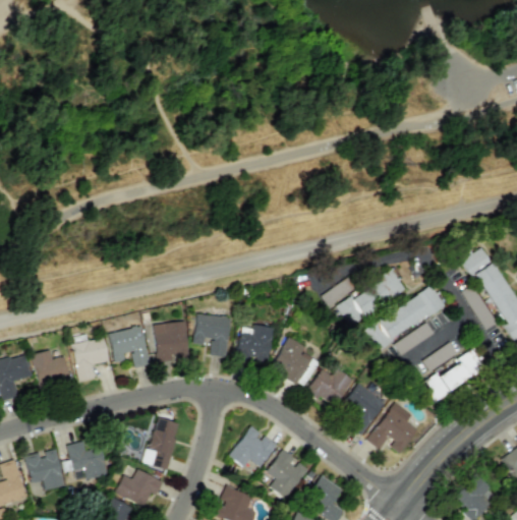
[(516,301),(484,247),(465,260),(514,343),(516,341),(516,301)]
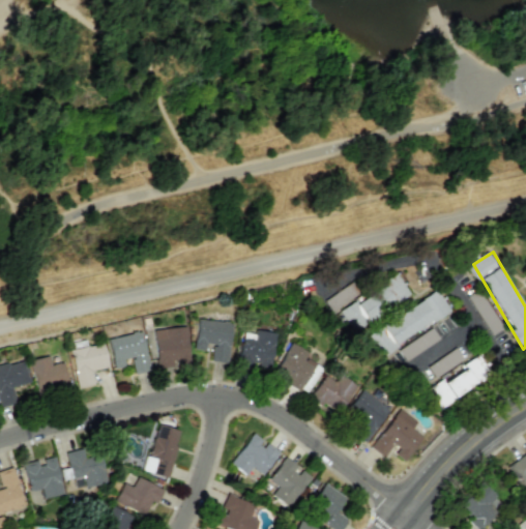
[(414,297),(401,276),(343,312),(355,332),(414,297)]
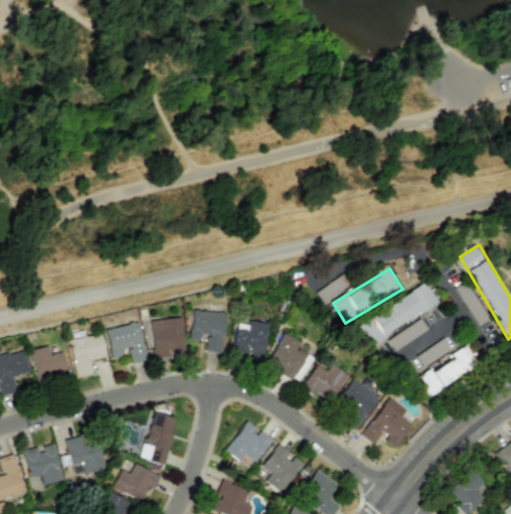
[(440,303),(428,283),(360,326),(373,346),(440,303)]
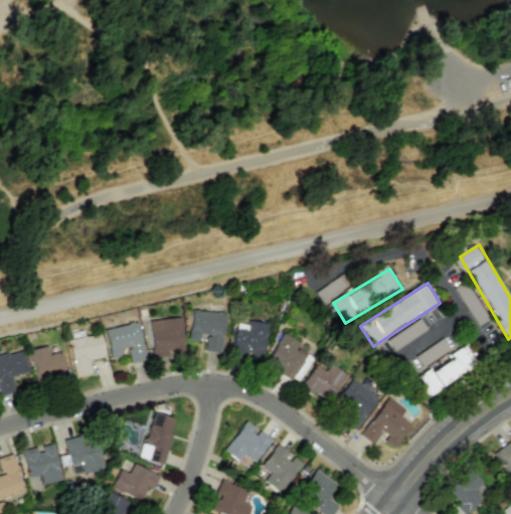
[(192,341),(202,341),(203,335),(209,335),(208,352),(224,354),(227,314),(194,311),(192,341)]
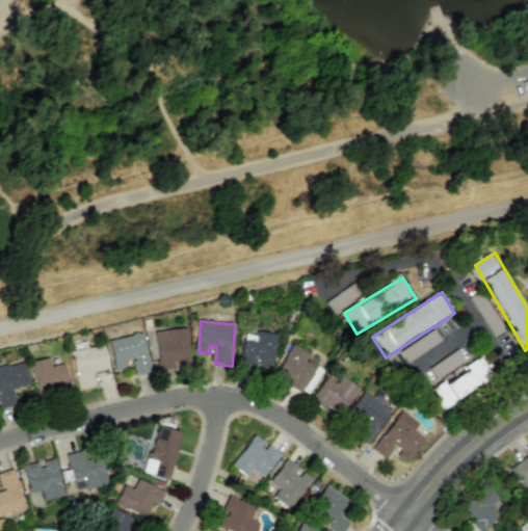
[(154,373),(142,327),(125,332),(126,338),(111,342),(119,372),(129,369),(127,362),(134,361),(138,376),(154,373)]
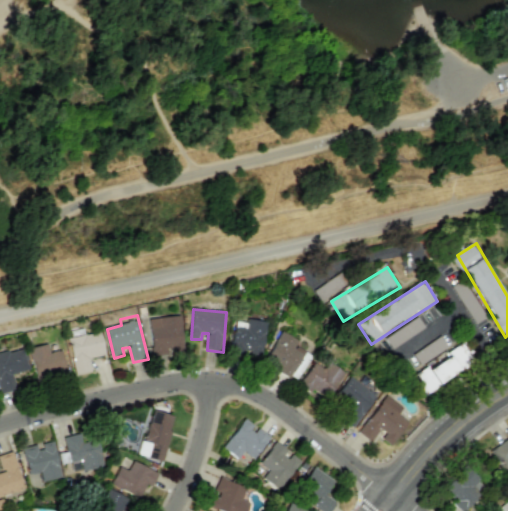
[(153,318),(154,356),(171,355),(171,351),(185,350),(184,317),(153,318)]
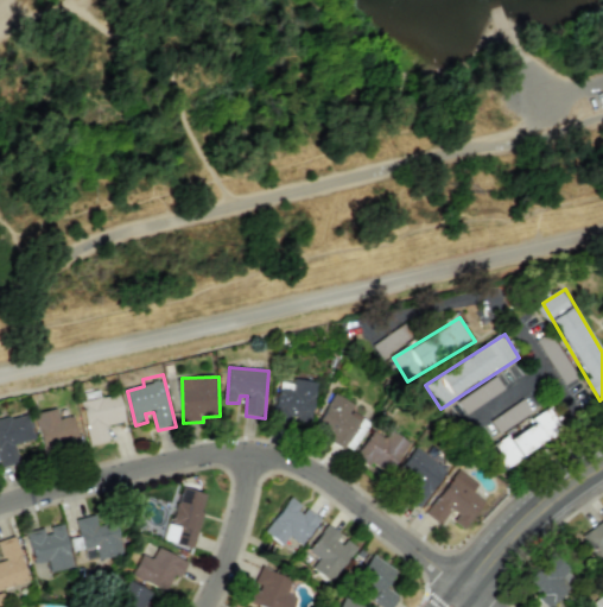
[(321,384),(296,379),(294,385),(281,383),(274,421),(293,424),(293,421),(312,424),(321,384)]
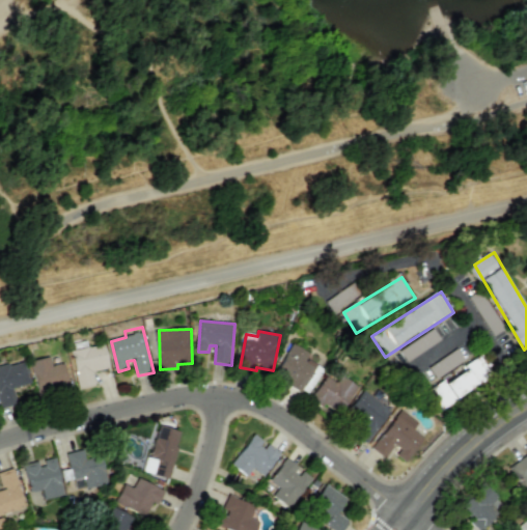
[(94,372),(112,369),(107,344),(73,352),(80,390),(98,387),(94,372)]
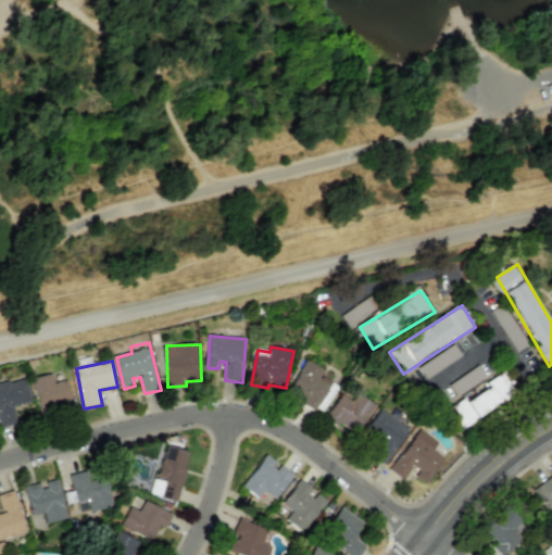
[(327,370),(306,361),(290,396),(328,413),(340,385),(324,378),(327,370)]
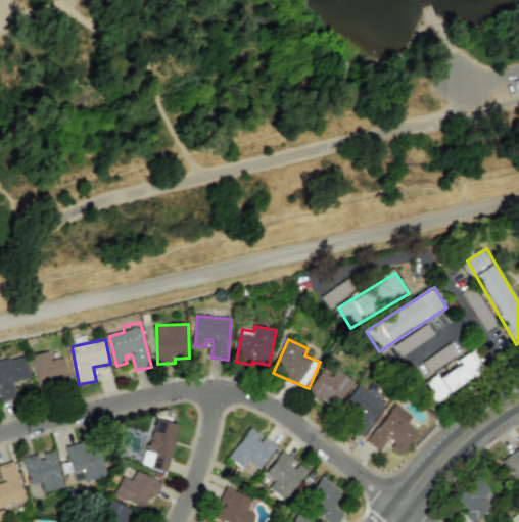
[(32,357),(41,390),(72,382),(64,358),(54,361),(51,351),(32,357)]
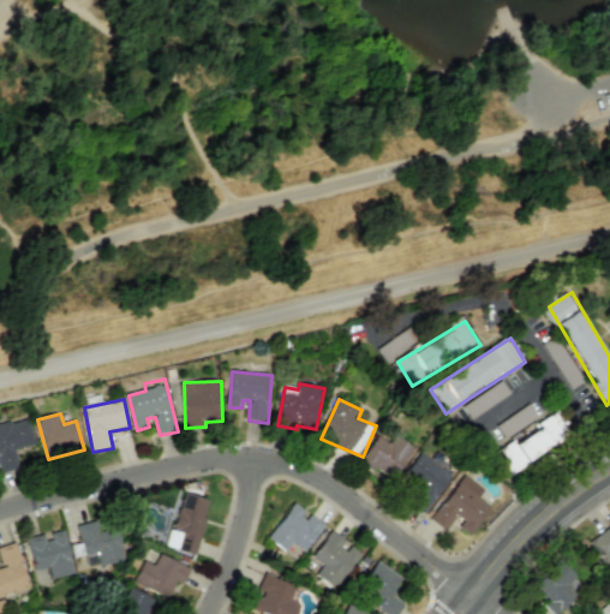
[(514,475),(570,435),(556,415),(542,424),(543,425),(501,455),(514,475)]
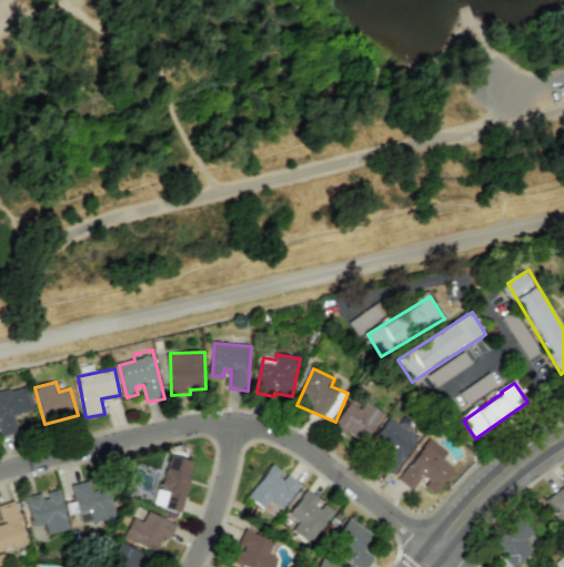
[(0,425),(3,438),(21,434),(17,416),(34,412),(29,387),(0,393),(0,425)]
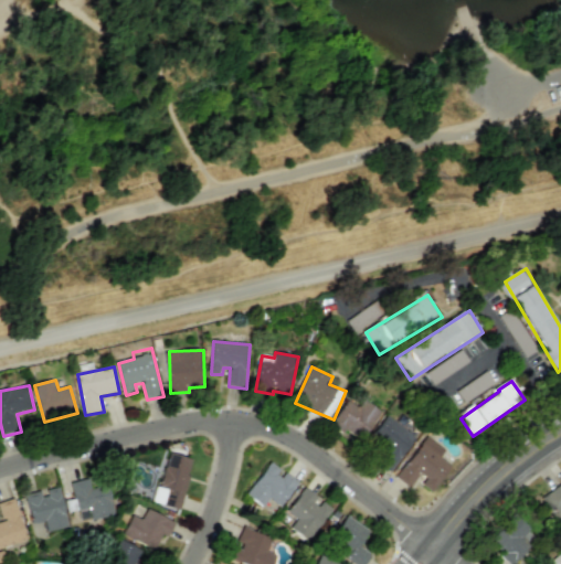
[(383,413),(367,401),(360,408),(350,401),(334,423),(362,443),(383,413)]
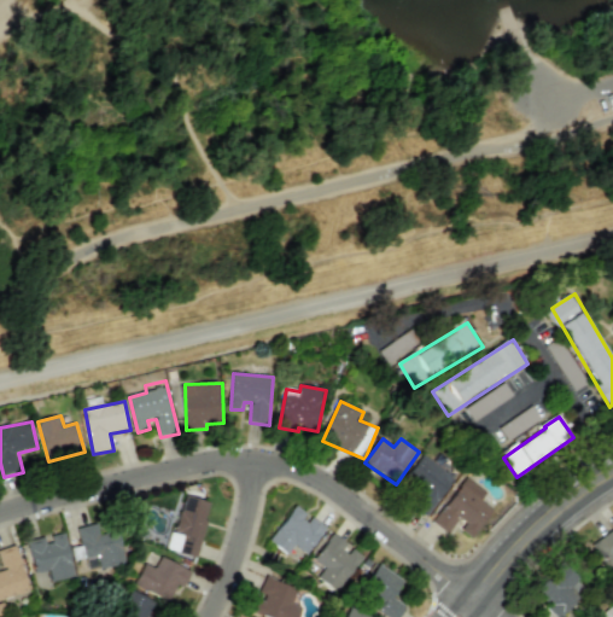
[(410,502),(428,516),(457,479),(426,455),(404,484),(416,494),(410,502)]
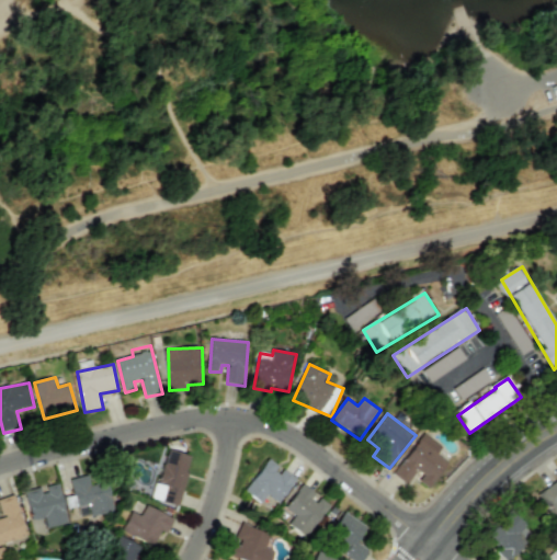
[(445,447),(427,433),(395,475),(411,487),(417,479),(431,490),(451,464),(440,455),(445,447)]
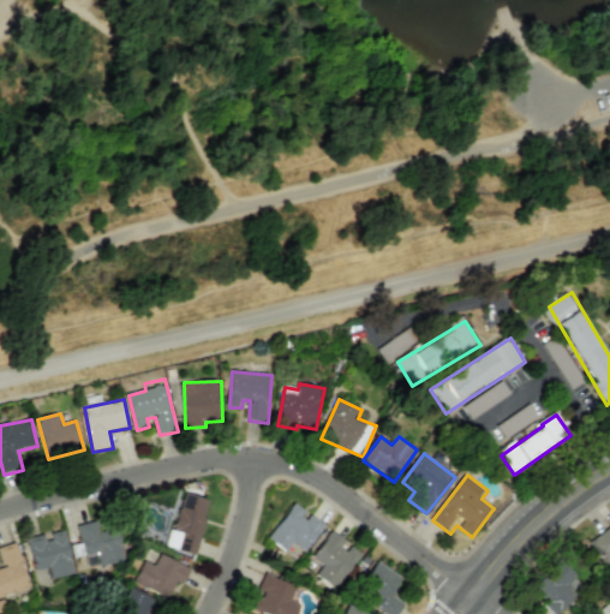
[(196,556),(213,504),(185,495),(168,548),(196,556)]
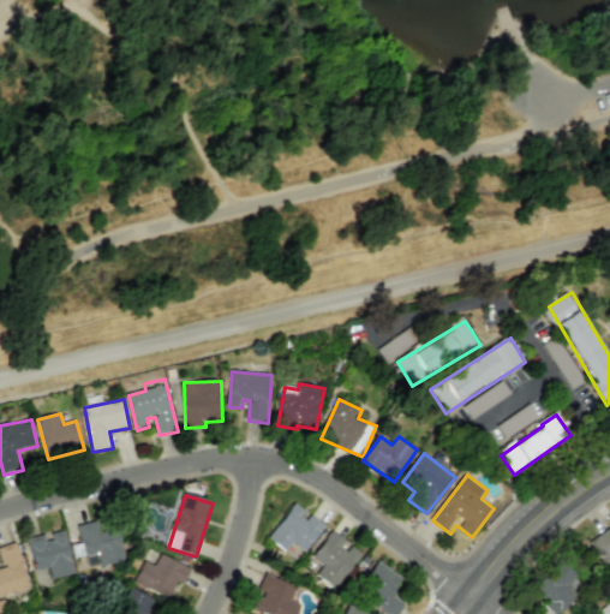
[(269,540),(287,553),(293,544),(306,554),(326,526),(309,513),(295,504),(269,540)]
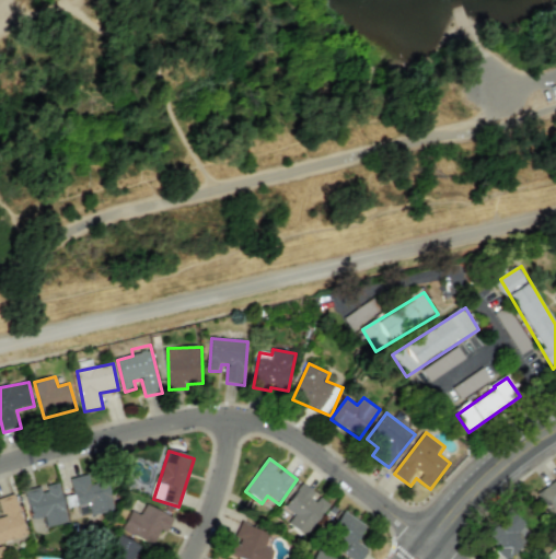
[(116,511),(105,472),(72,480),(82,519),(116,511)]
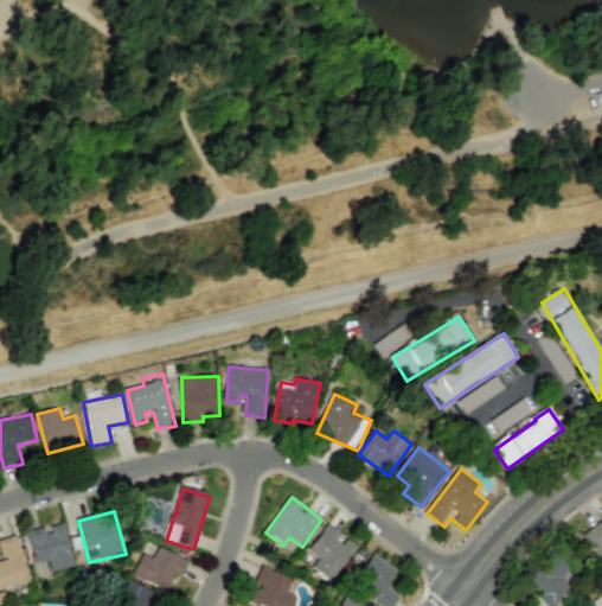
[(601,522),(584,534),(601,561),(601,522)]
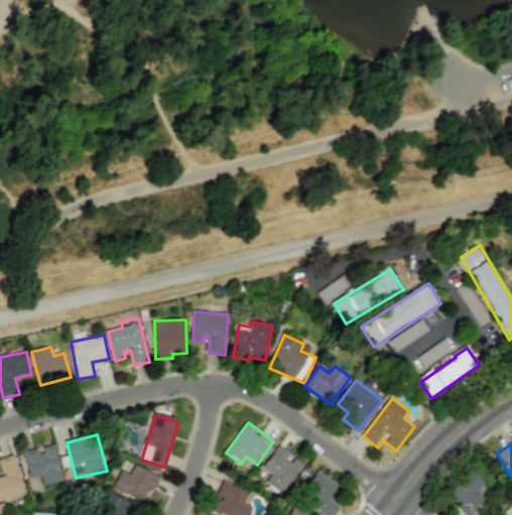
[(45,487),(65,482),(55,445),(41,448),(24,453),(31,480),(42,477),(45,487)]
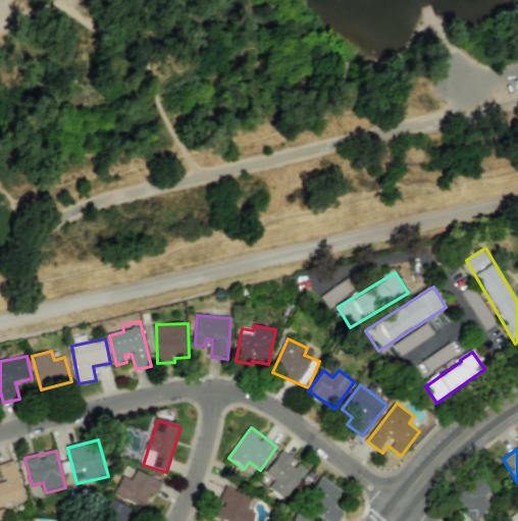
[(275,480),(269,489),(288,501),(308,468),(280,452),(266,475),(275,480)]
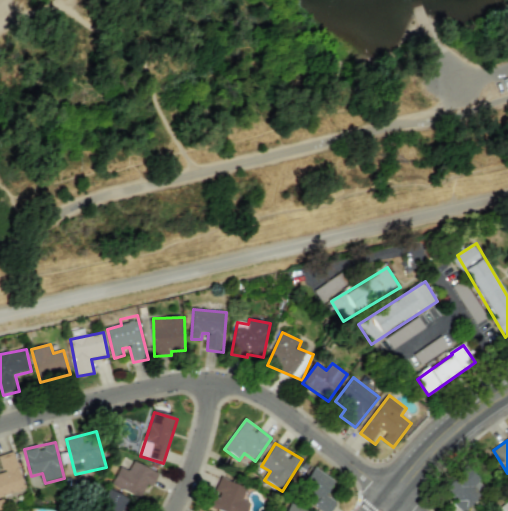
[(0,497),(26,491),(16,452),(0,456),(5,473),(0,474),(0,497)]
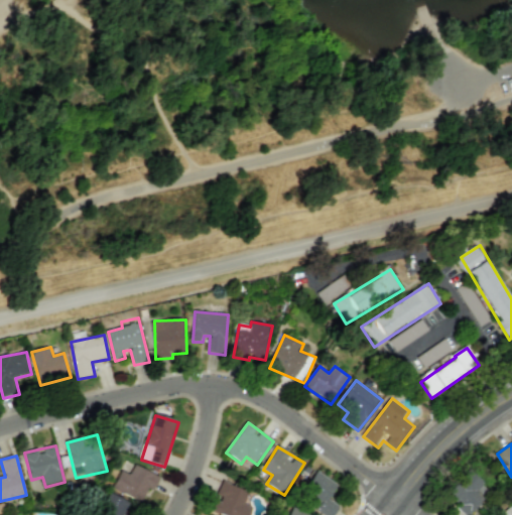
[(154,492),(161,478),(136,466),(131,475),(123,471),(113,489),(142,504),(149,490),(154,492)]
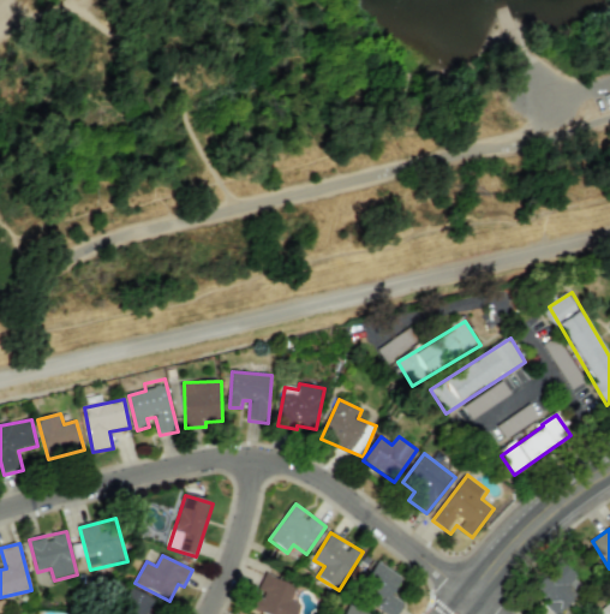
[(546,606),(555,613),(562,613),(588,588),(561,561),(536,588),(550,602),(546,606)]
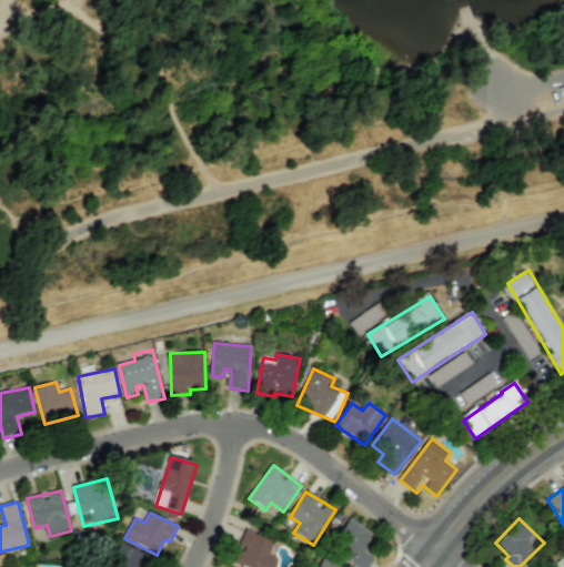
[(370,566),(374,557),(363,552),(373,534),(349,520),(331,553),(356,566),(370,566)]
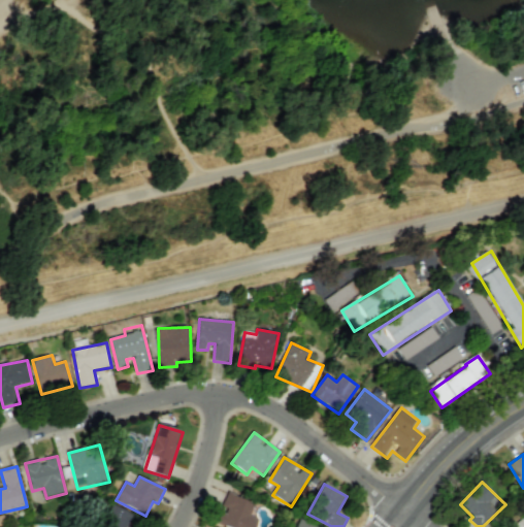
[(256,526),(259,520),(251,517),(256,503),(228,493),(222,509),(216,524),(223,526),(256,526)]
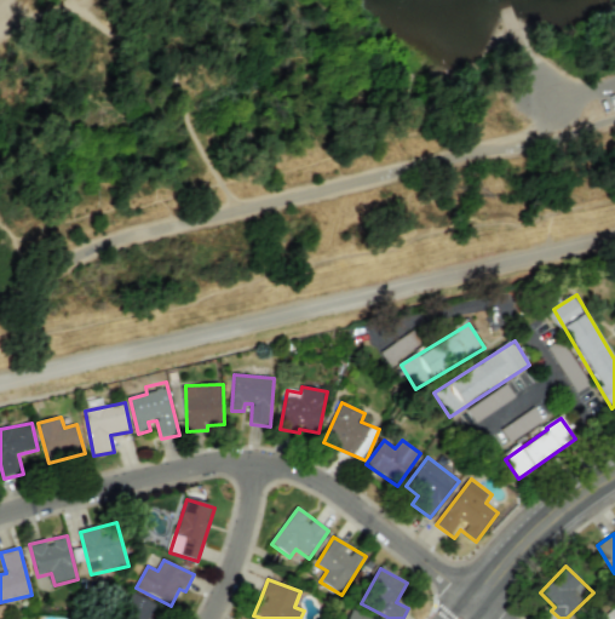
[(150,618),(157,605),(133,594),(121,618),(150,618)]
